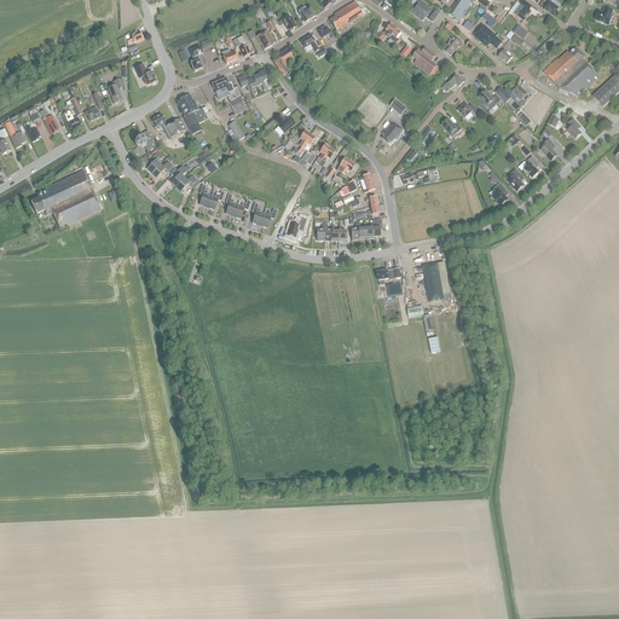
[(433,23),(440,12),(432,6),(431,9),(420,0),(418,0),(410,12),(423,23),(426,18),(433,23)]
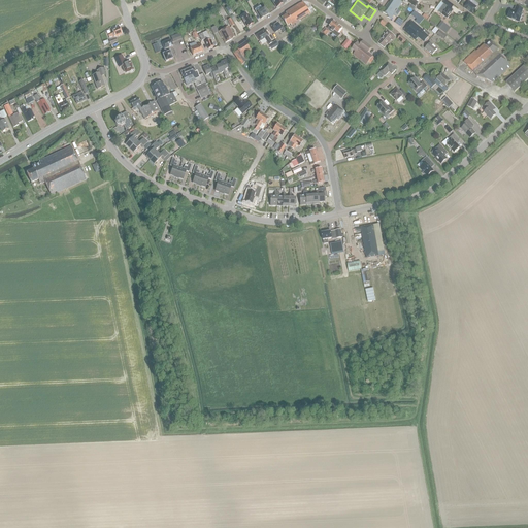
[(402,3),(397,0),(392,0),(391,4),(390,3),(383,12),(389,17),(388,18),(391,20),(402,3)]
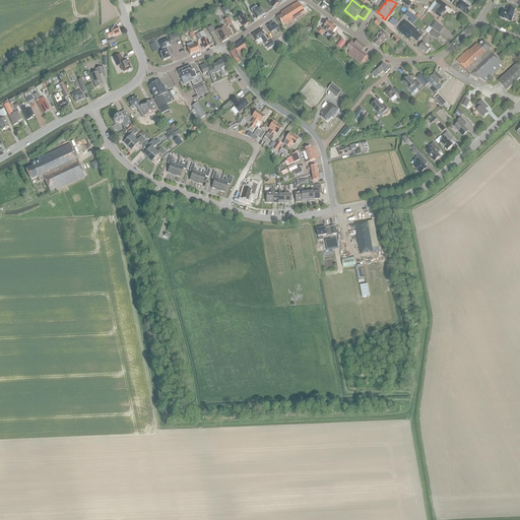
[(447,6),(440,1),(438,4),(436,6),(432,12),(441,18),(446,10),(445,9),(447,6)]
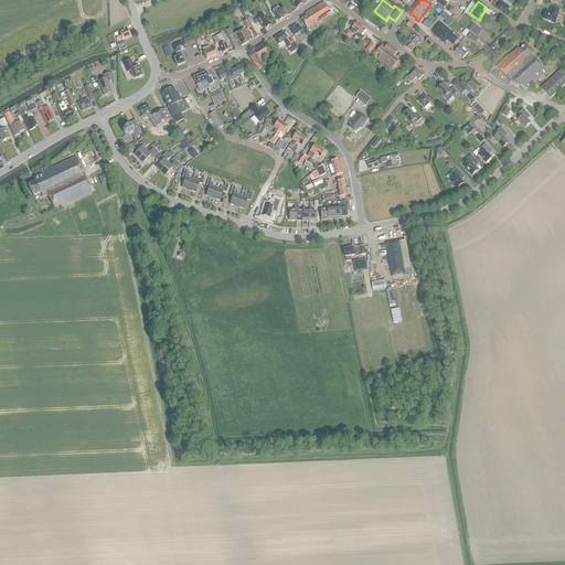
[(511,8),(502,1),(497,9),(505,16),(511,8)]
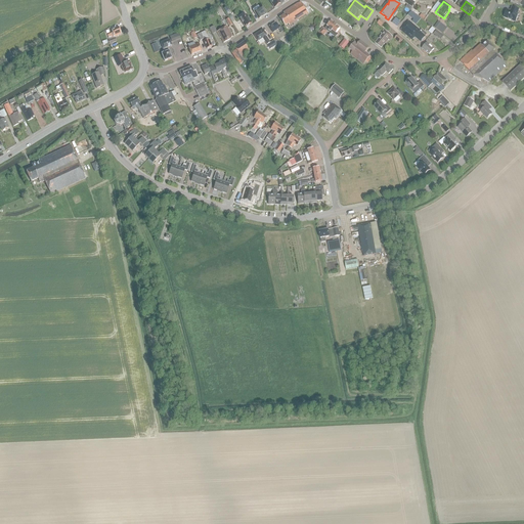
[(308,13),(301,2),(296,4),(284,12),(285,14),(279,17),(285,26),(289,24),(290,26),(308,13)]
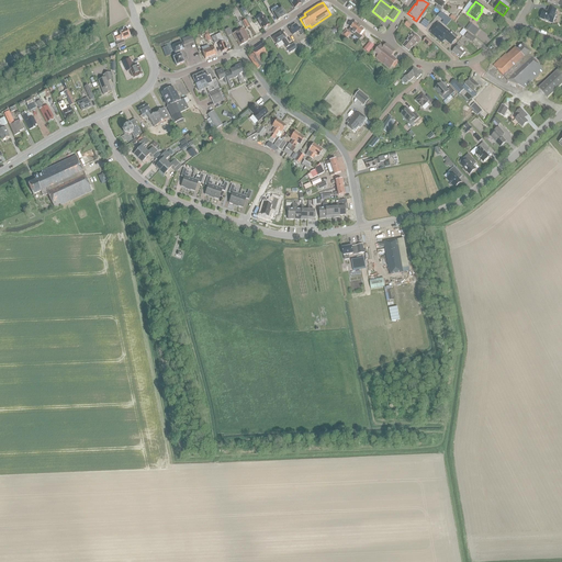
[(287,14),(281,8),(279,9),(277,7),(271,11),(272,13),(278,21),(287,14)]
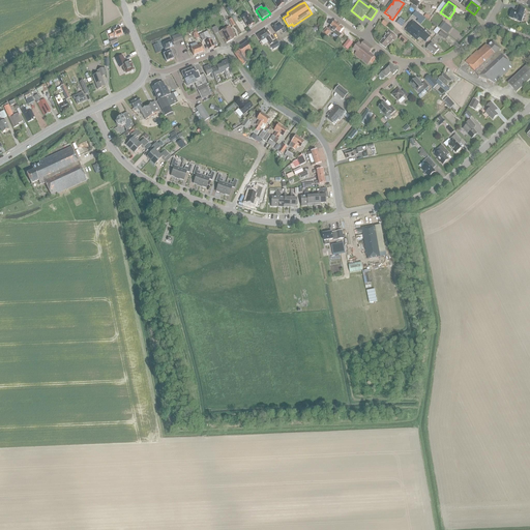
[(409,13),(411,16),(415,11),(409,6),(407,8),(410,11),(409,13)]
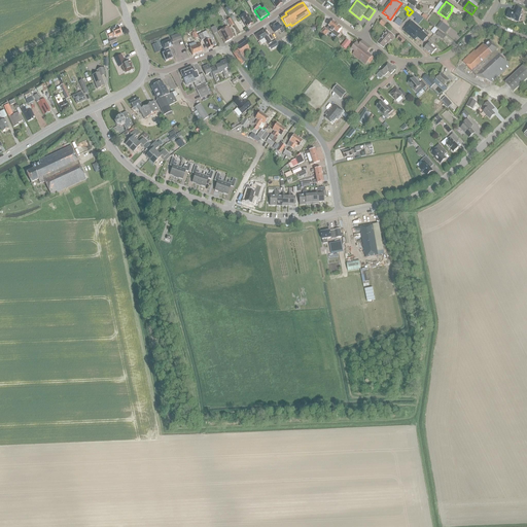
[(507,18),(519,23),(522,14),(520,14),(522,9),(516,6),(514,11),(511,10),(507,18)]
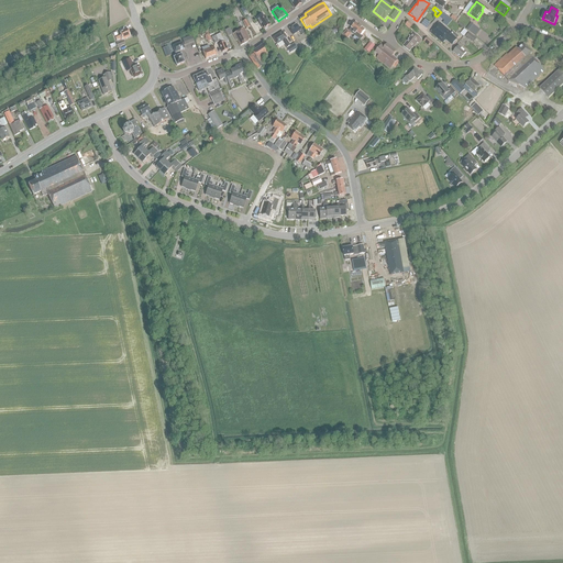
[(448,25),(453,20),(443,11),(439,15),(445,21),(443,22),(448,25)]
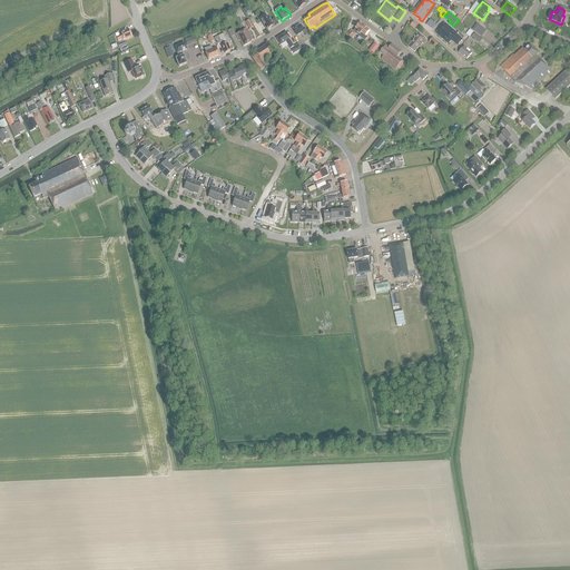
[(258,17),(262,21),(267,30),(268,30),(272,29),(271,28),(274,26),(268,17),(267,18),(264,13),(258,17)]
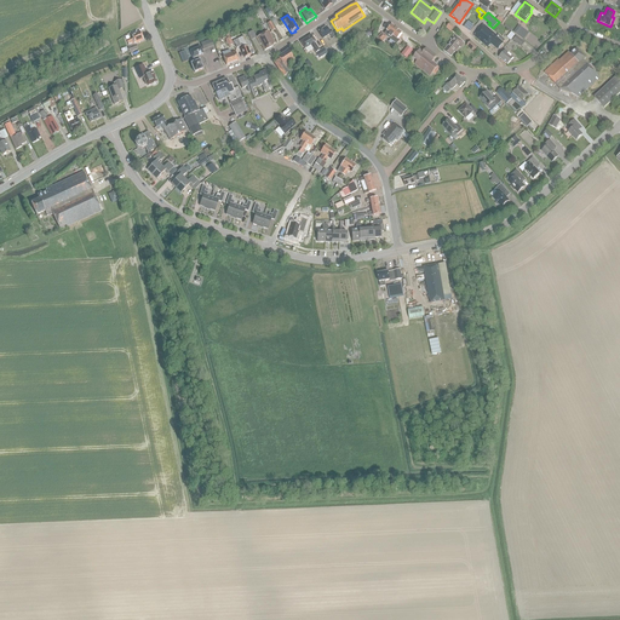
[(492,45),(498,51),(504,44),(498,39),(499,38),(484,24),(475,36),(488,49),(492,45)]
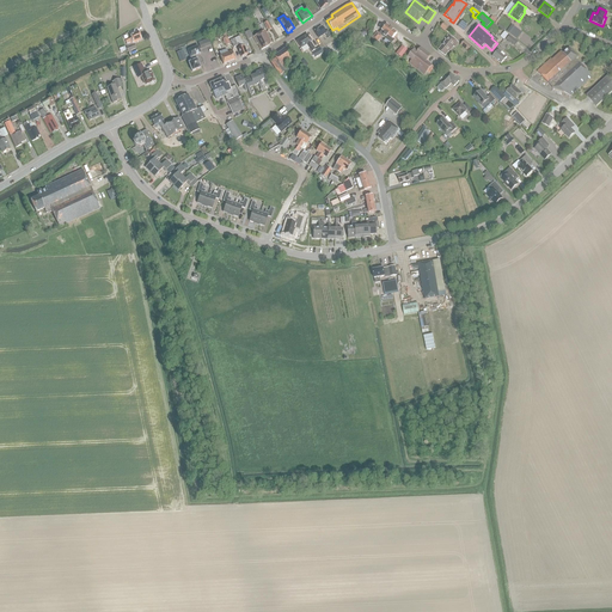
[(397,34),(387,25),(379,34),(378,32),(373,38),(378,43),(383,36),(392,44),(395,41),(393,38),(397,34)]
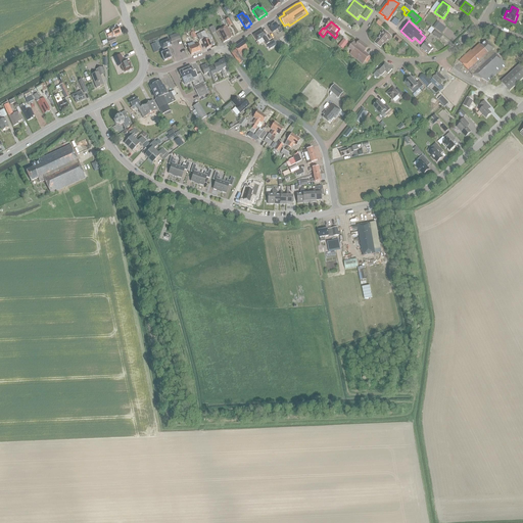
[(278,28),(275,22),(269,27),(273,33),(278,29),(281,33),(283,31),(280,26),(278,28)]
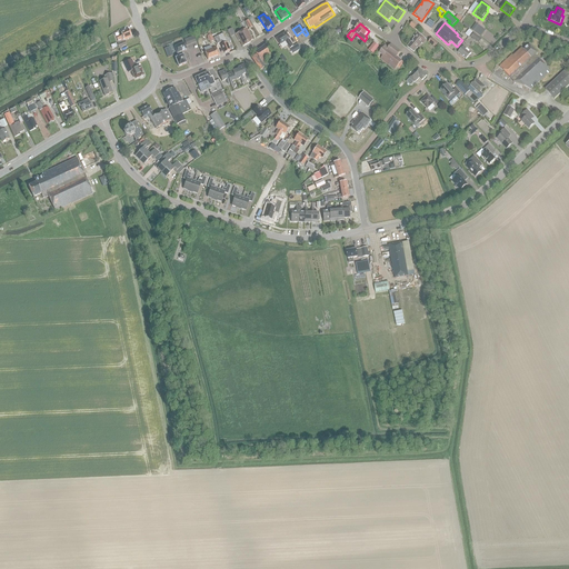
[(485,31),(478,27),(477,29),(473,27),(471,30),(480,37),(485,31)]
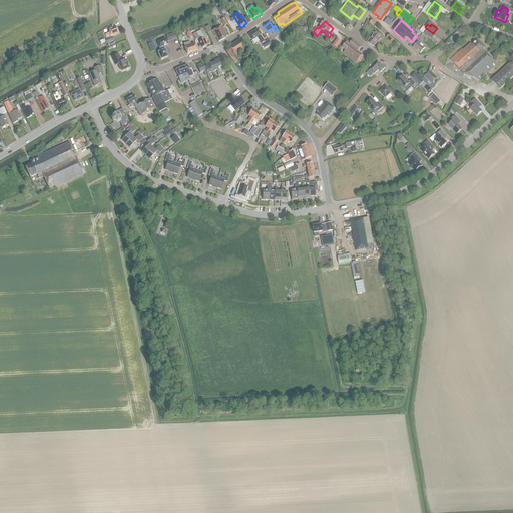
[(119,33),(116,26),(109,29),(110,32),(109,33),(110,37),(119,33)]
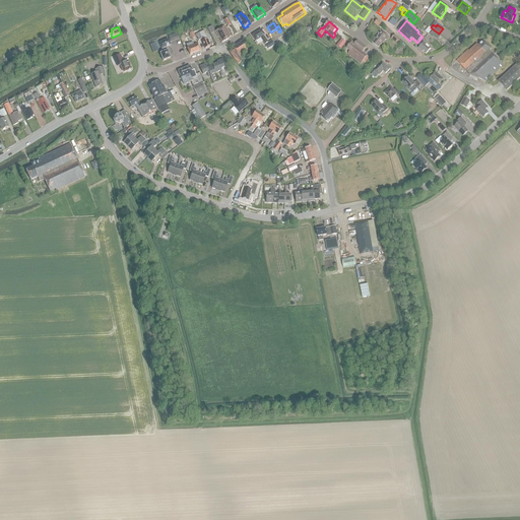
[(225,26),(215,31),(218,38),(219,38),(222,43),(224,42),(229,39),(229,38),(231,37),(225,26)]
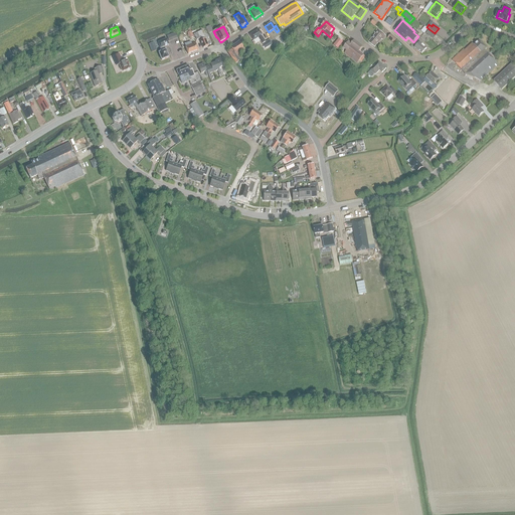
[(265,41),(262,36),(263,35),(259,29),(249,35),(253,40),(259,37),(263,44),(266,42),(265,41)]
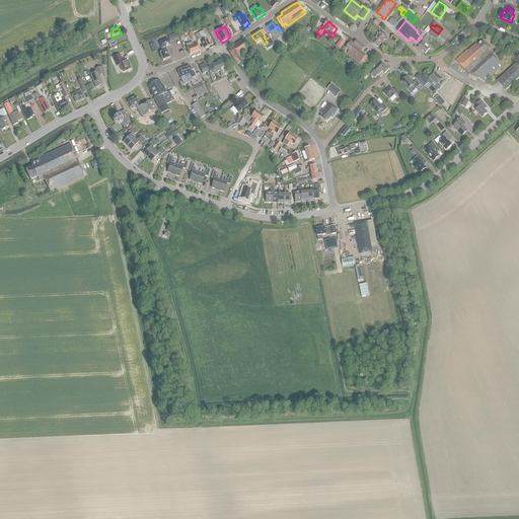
[(389,36),(381,29),(377,33),(379,34),(372,43),(377,48),(380,45),(381,45),(385,40),(385,41),(389,36)]
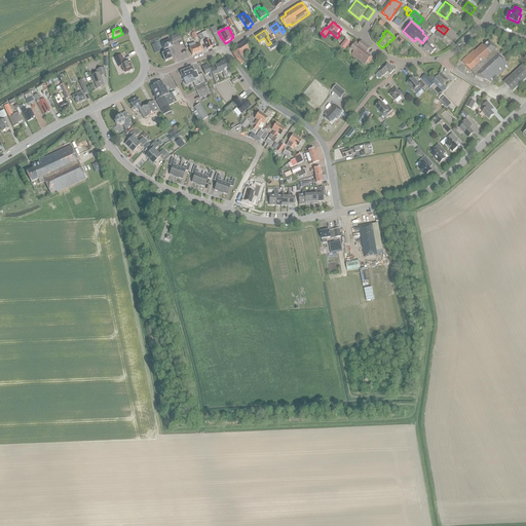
[(446,36),(439,31),(436,34),(443,40),(446,36)]
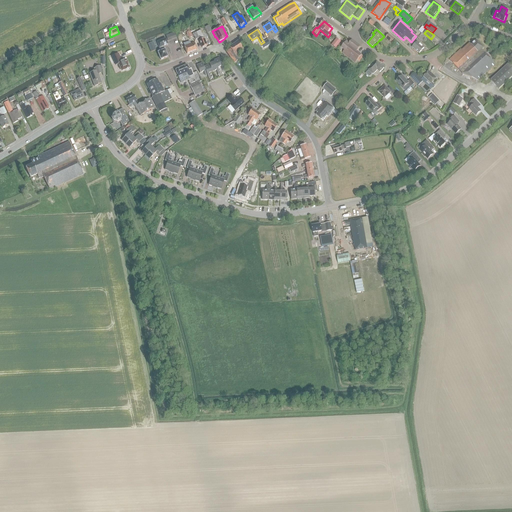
[(204,39),(200,31),(193,34),(196,40),(200,38),(201,40),(199,41),(202,48),(207,46),(204,39)]
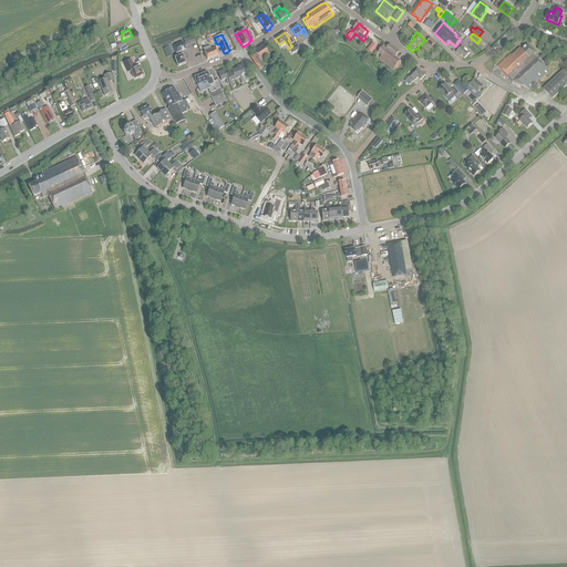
[(426,42),(433,48),(436,43),(431,38),(426,42)]
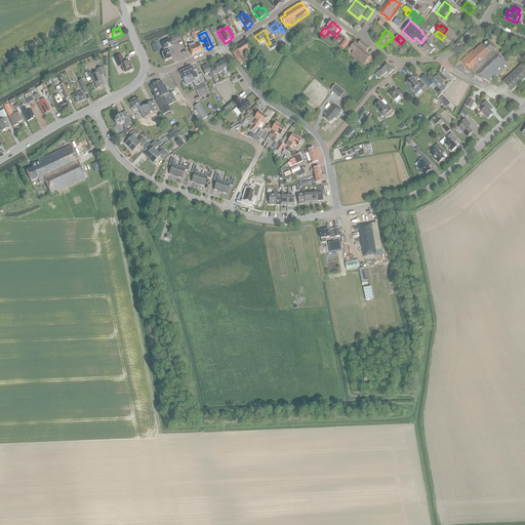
[(340,46),(345,49),(350,43),(346,39),(340,46)]
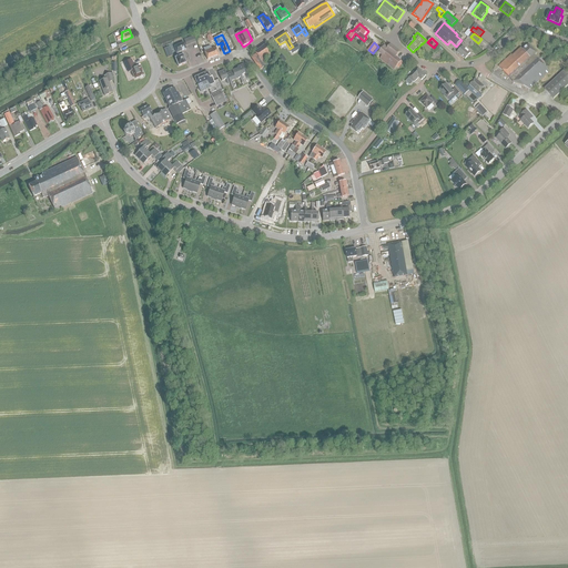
[(186,49),(184,43),(174,47),(176,53),(179,57),(175,59),(179,67),(186,63),(183,56),(182,51),(186,49)]
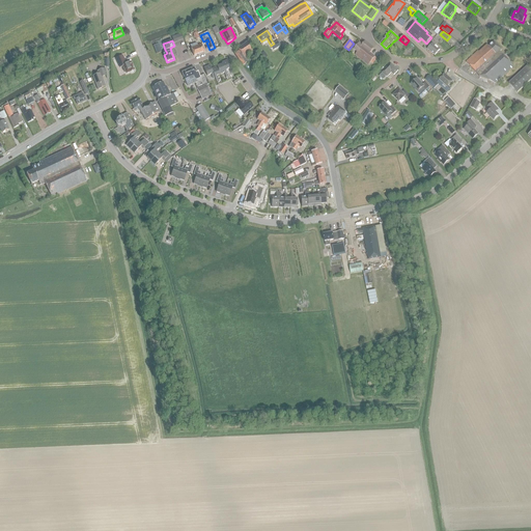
[(254,49),(249,42),(238,49),(240,51),(234,54),(243,66),(248,62),(246,60),(249,58),(248,57),(254,53),(252,50),(254,49)]
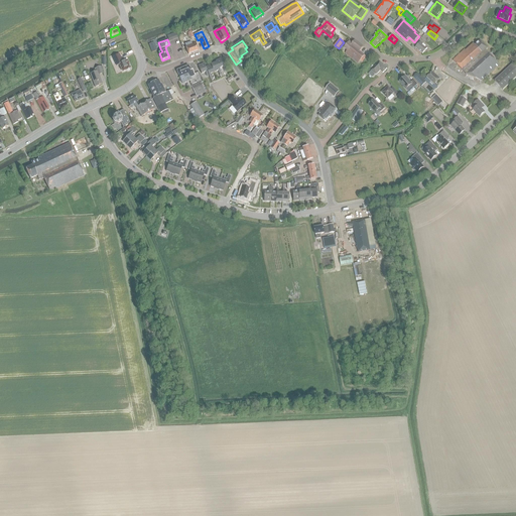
[(266,42),(263,44),(266,48),(272,45),(269,40),(266,42)]
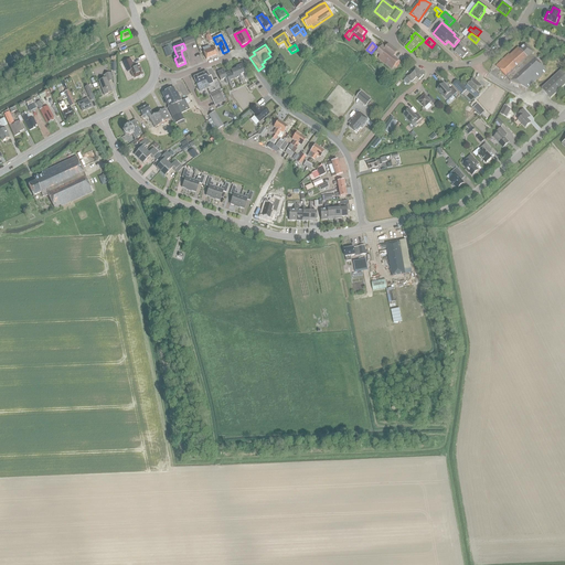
[(398,52),(388,44),(385,49),(382,45),(376,53),(381,55),(377,59),(392,70),(394,66),(396,68),(401,63),(394,56),(398,52)]
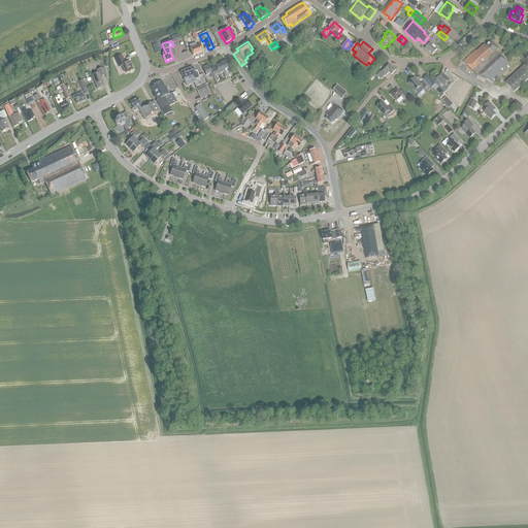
[(499,50),(492,42),(487,46),(485,44),(476,52),(475,51),(464,62),(477,77),(493,84),(512,66),(497,52),(499,50)]
